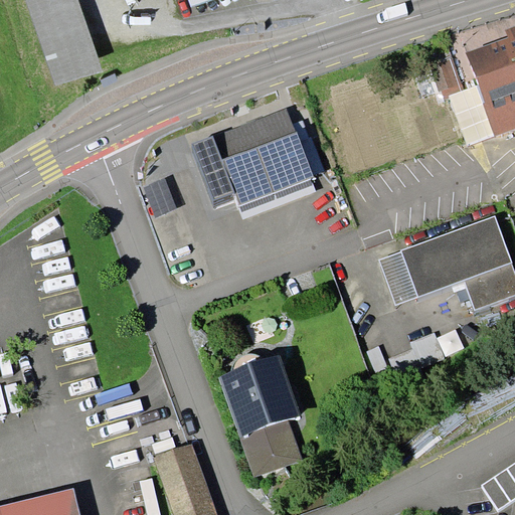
[(26,0),(56,86),(104,69),(78,0),(26,0)]
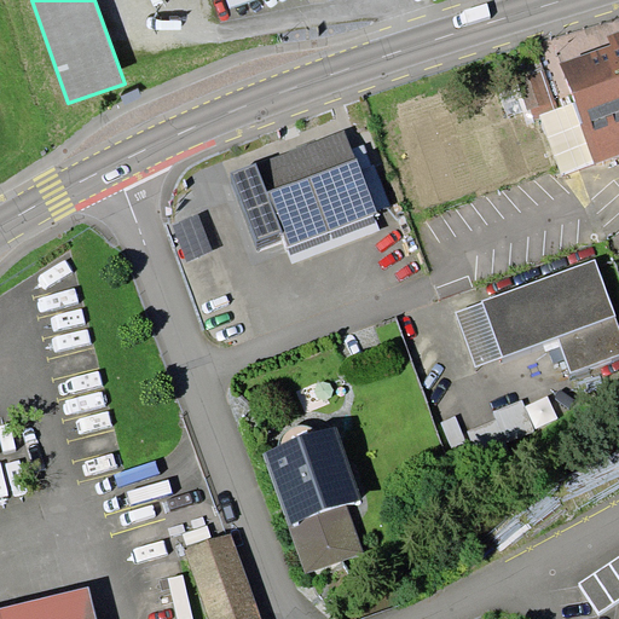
[(612,45),(561,64),(576,102),(583,123),(580,125),(595,163),(618,154),(618,30),(607,35),(612,45)]
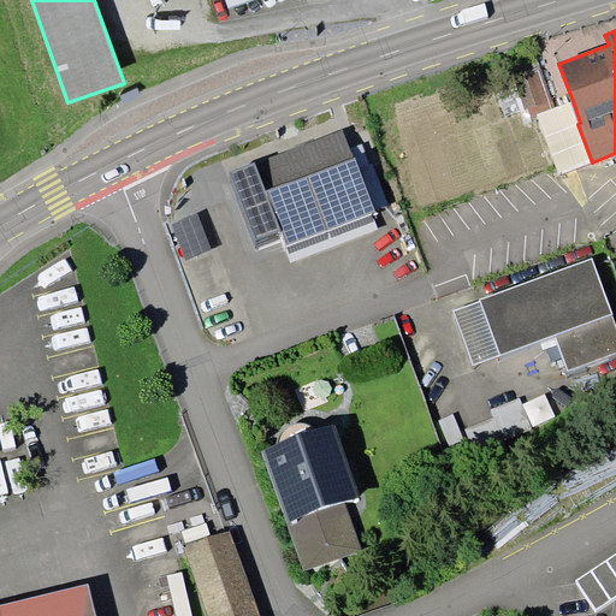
[(537,113),(556,107),(543,69),(519,77),(533,118),(538,117),(537,113)]
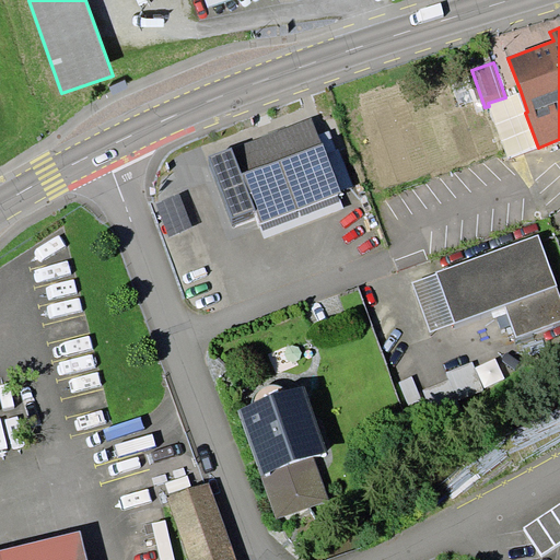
[(128,86),(125,79),(111,85),(114,93),(128,86)]
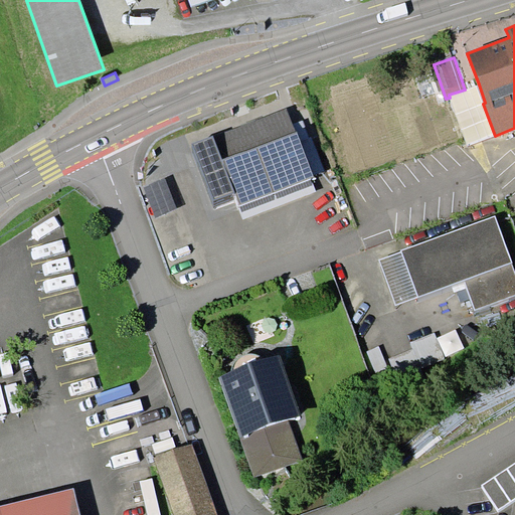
[(485,103),(479,84),(465,90),(449,95),(450,98),(468,146),(495,136),(483,104),(485,103)]
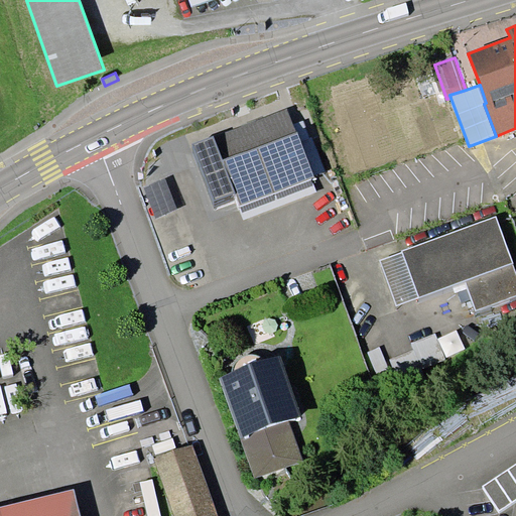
[(310,178),(314,177),(287,109),(192,143),(214,202),(236,194),(240,206),(310,178)]
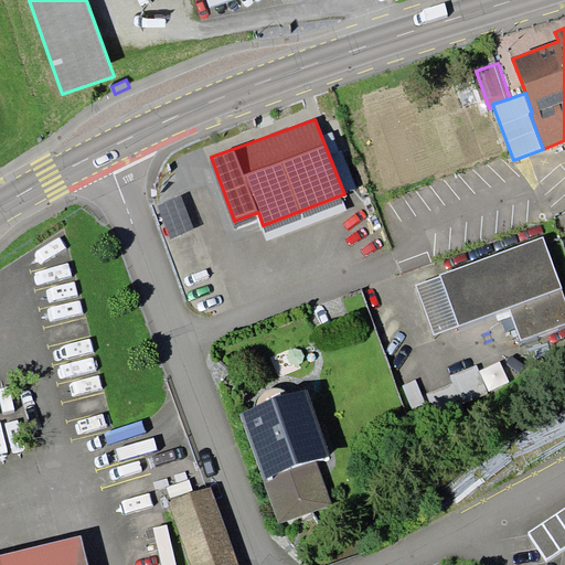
[(194,230),(181,195),(159,204),(172,238),(194,230)]
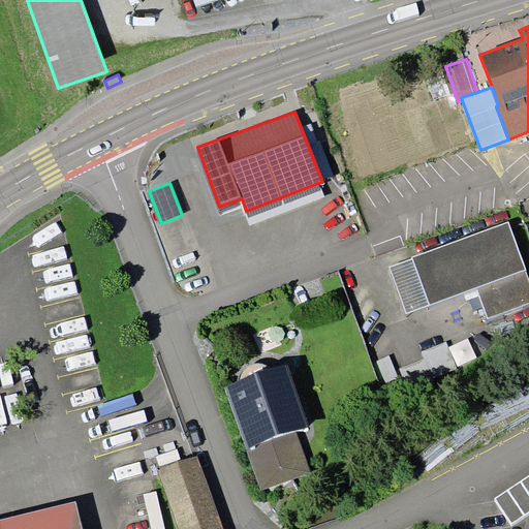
[(321,190),(318,183),(246,211),(248,218),(321,190)]
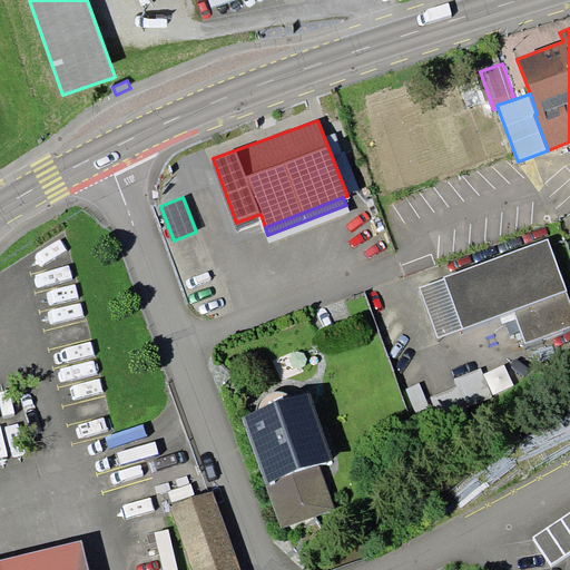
[(549,238),(444,276),(444,279),(463,327),(514,310),(527,344),(569,327),(569,301),(567,291),(568,291),(549,238)]
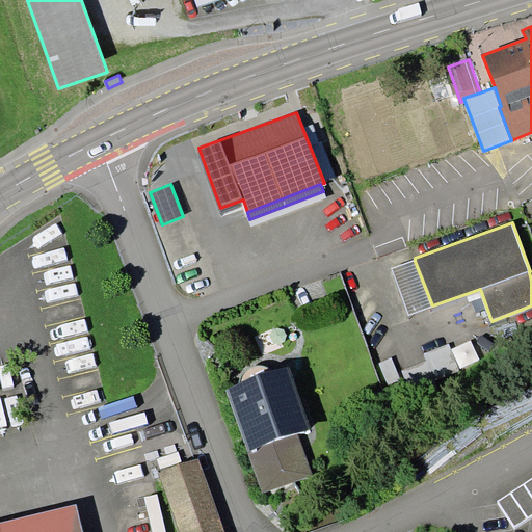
[(393,269),(409,314),(432,306),(415,261),(393,269)]
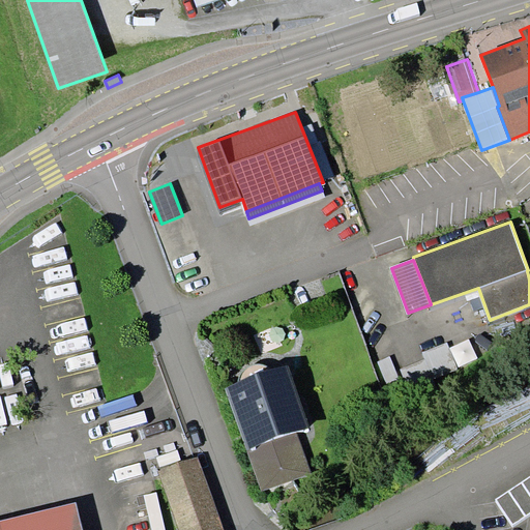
[(239,379),(239,382),(272,371),(269,367),(265,364),(261,364),(256,364),(252,365),(248,366),(245,367),(242,371),(240,375),(239,379)]
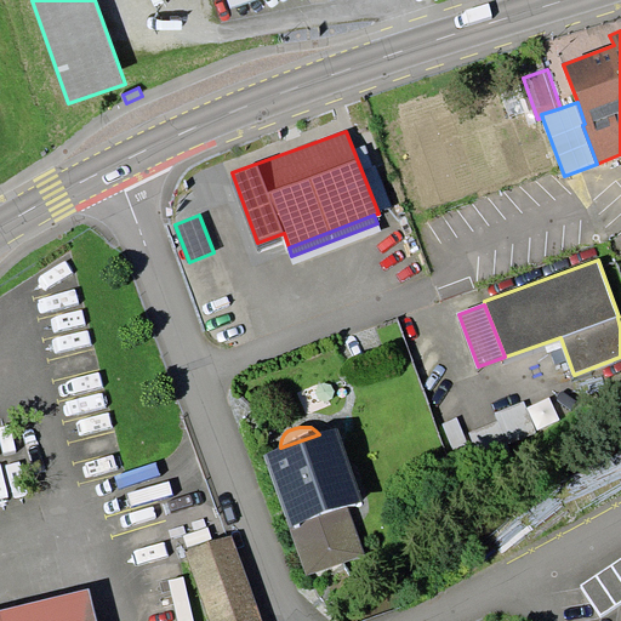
[(280,448),(263,454),(306,575),(365,554),(348,507),(363,501),(337,428),(319,434),(280,448)]
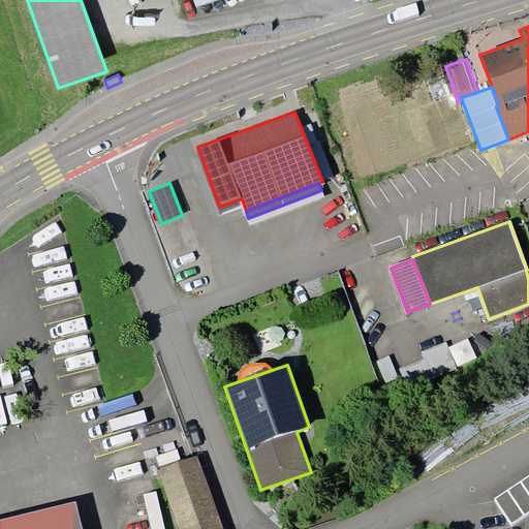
[(221,528),(197,455),(159,468),(180,528),(221,528)]
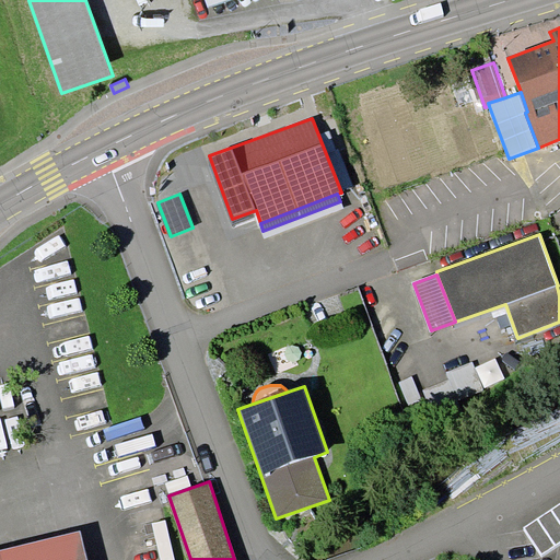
[(559,502),(523,527),(541,555),(559,543),(559,502)]
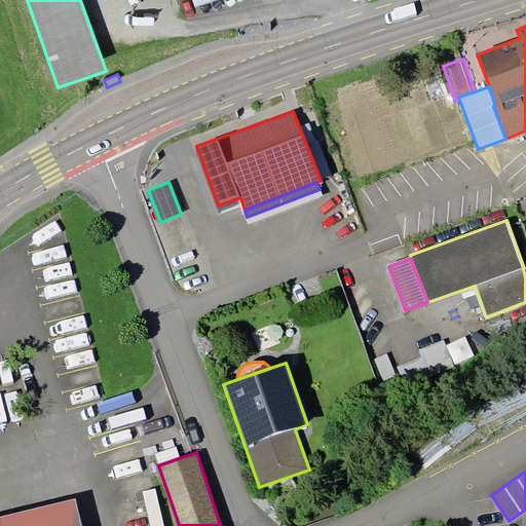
[(82,525),(76,499),(0,517),(0,525),(82,525)]
